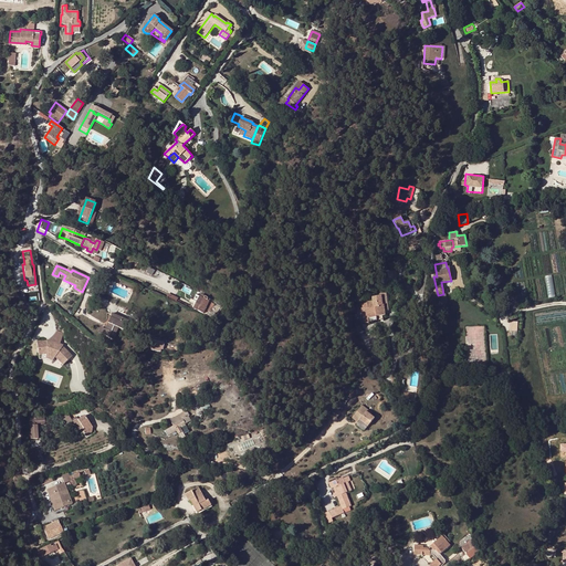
[(400,271),(392,272),(394,280),(401,279),(400,271)]
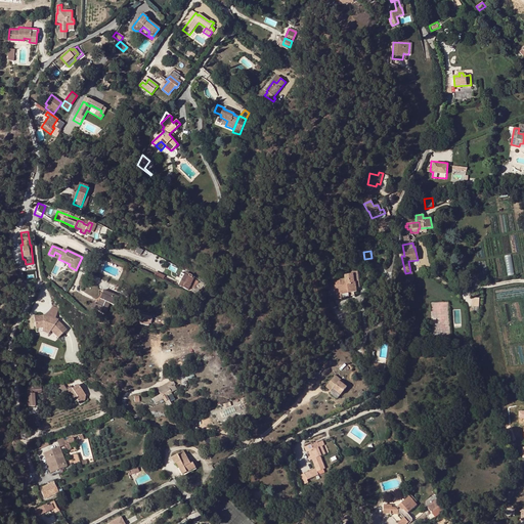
[(163,279),(164,277),(166,274),(157,270),(155,275),(163,279)]
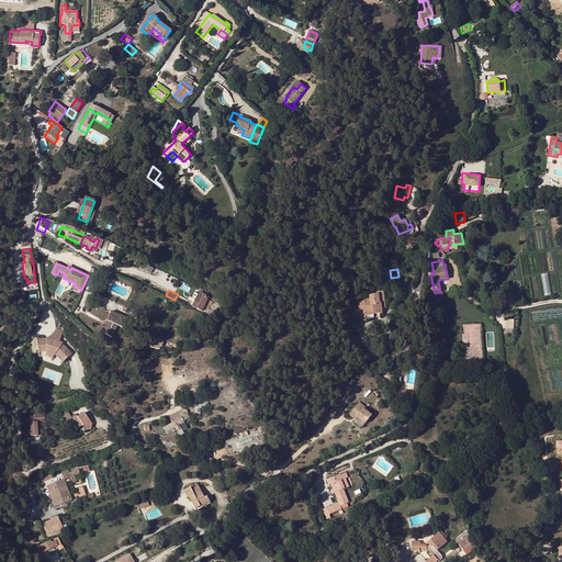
[(440,292),(435,293),(437,303),(444,302),(442,292),(440,292)]
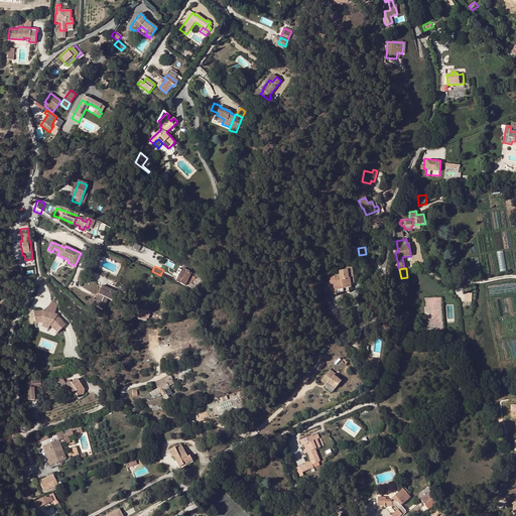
[(190,273),(181,269),(176,281),(185,285),(190,273)]
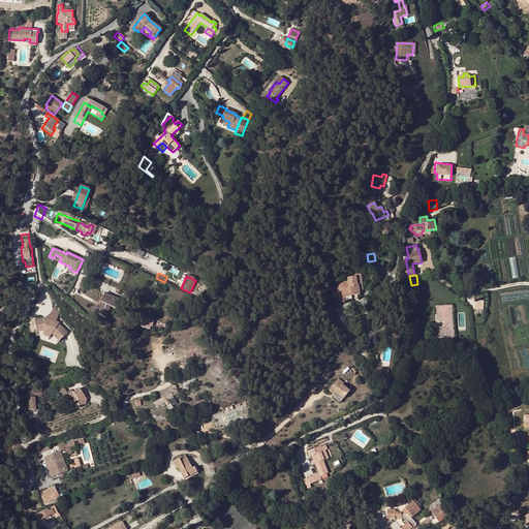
[(337,291),(339,291),(340,298),(341,302),(352,300),(351,296),(358,294),(360,294),(360,291),(362,291),(360,276),(347,278),(348,281),(343,282),(343,283),(336,284),(337,291)]
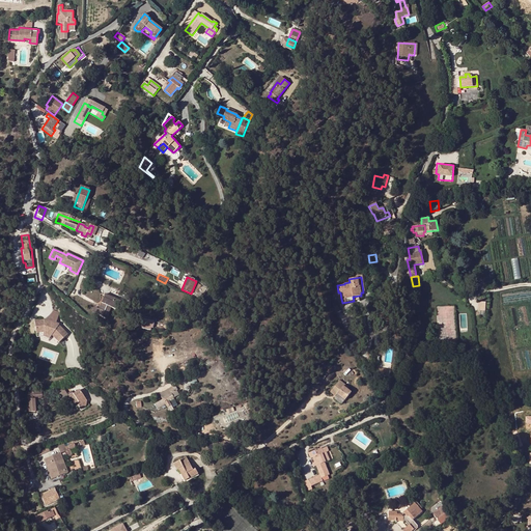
[(207,292),(202,288),(197,297),(202,300),(207,292)]
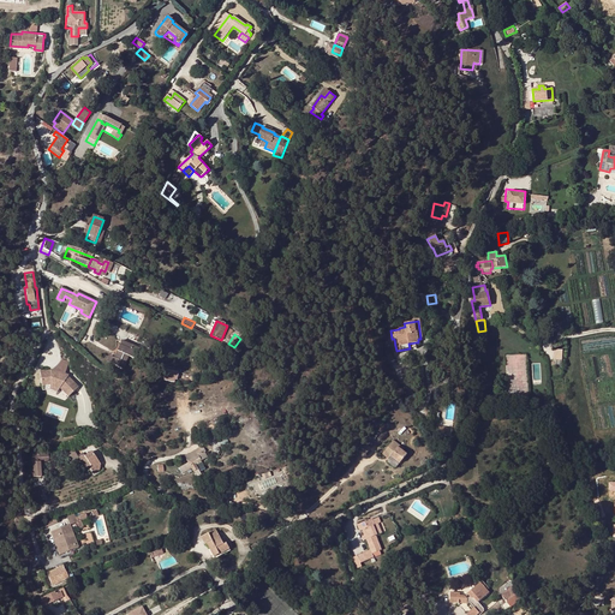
[(131,350),(120,345),(114,358),(112,364),(123,369),(129,357),(135,359),(139,348),(132,346),(131,350)]
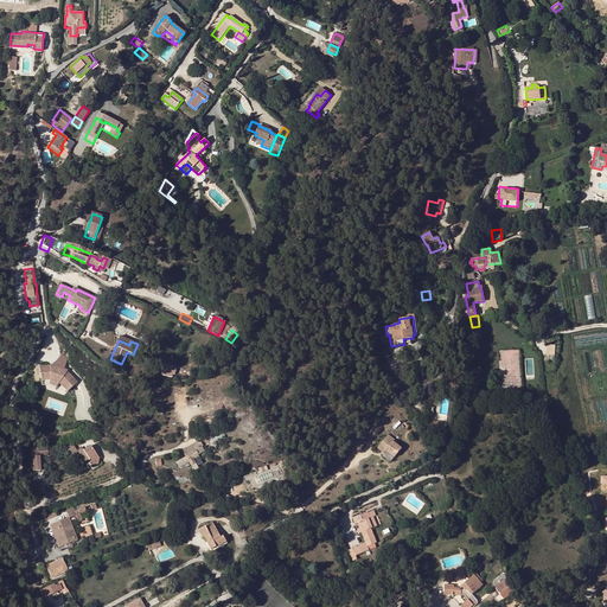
[(64,389),(68,393),(78,382),(68,371),(51,365),(40,368),(43,385),(50,385),(57,388),(59,384),(62,387),(64,389)]
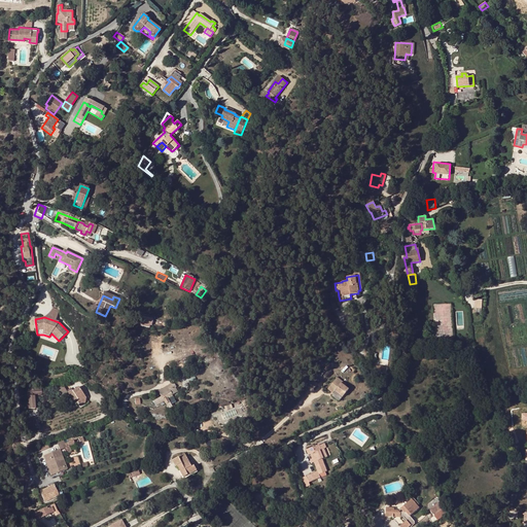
[(337,378),(327,389),(334,393),(335,391),(343,396),(348,389),(345,386),(346,385),(337,378)]
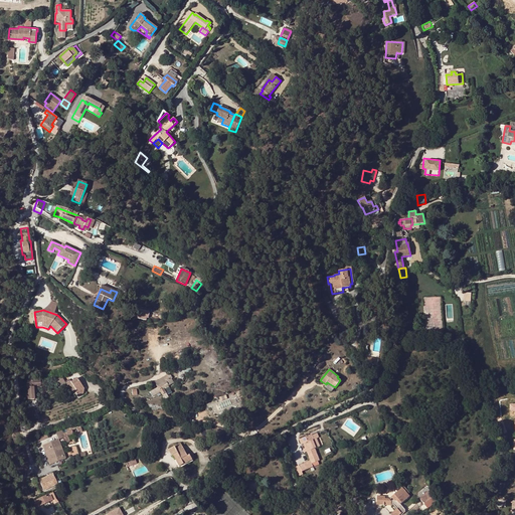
[(66,383),(62,377),(54,382),(59,389),(66,384),(66,383)]
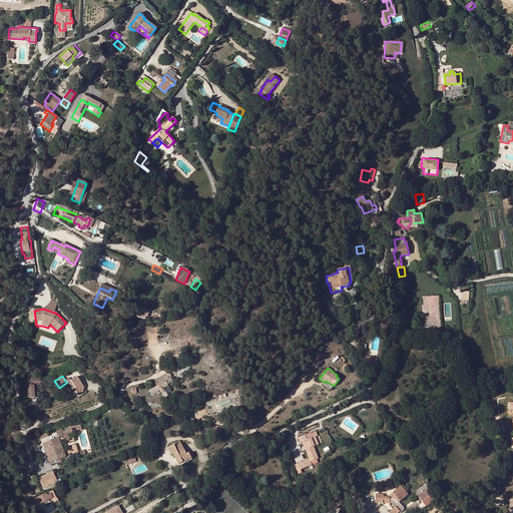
[(66,382),(66,383),(73,394),(75,393),(77,395),(82,392),(83,387),(77,377),(70,381),(69,380),(66,382)]
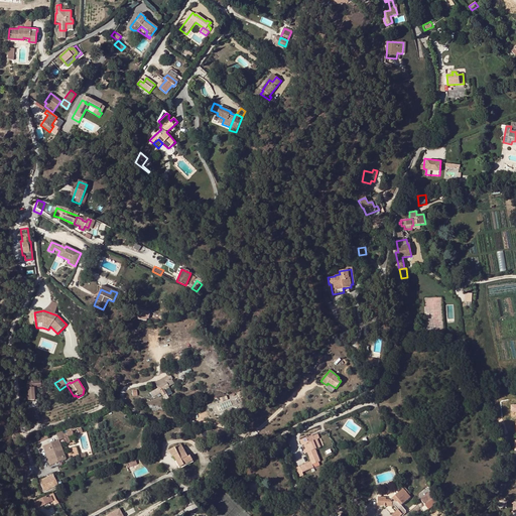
[(169,379),(157,387),(159,391),(162,388),(166,393),(168,391),(174,387),(169,379)]
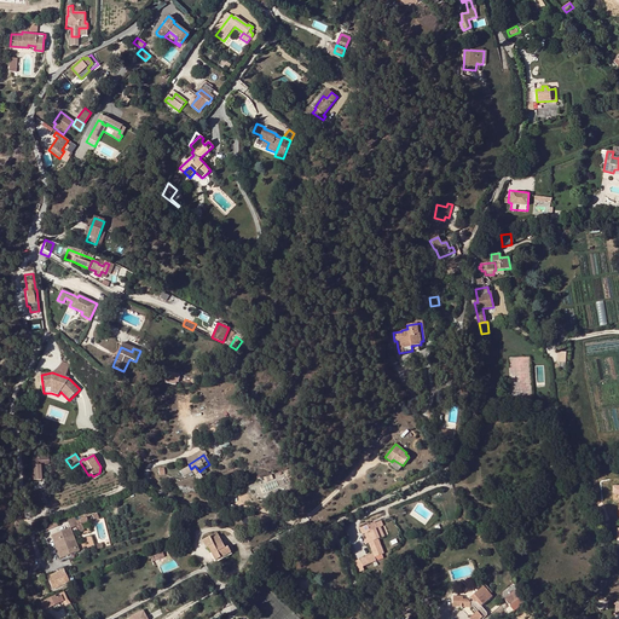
[(208,476),(202,469),(200,472),(195,466),(191,469),(189,464),(185,467),(189,470),(196,481),(197,481),(201,486),(204,484),(203,481),(208,476)]
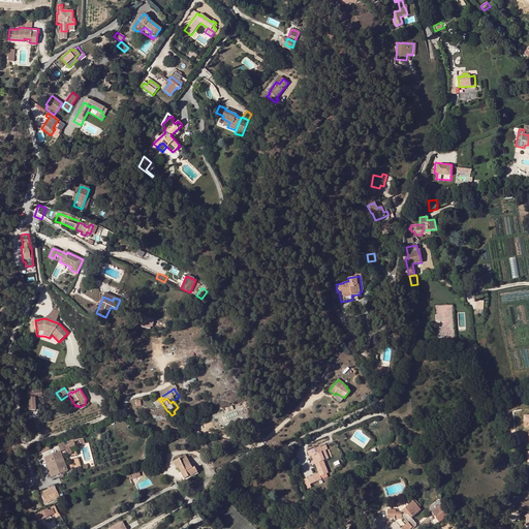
[(319,446),(310,449),(312,455),(310,456),(312,460),(314,464),(317,472),(306,477),(309,484),(320,479),(319,476),(327,473),(322,461),(323,460),(320,453),(321,452),(319,446)]
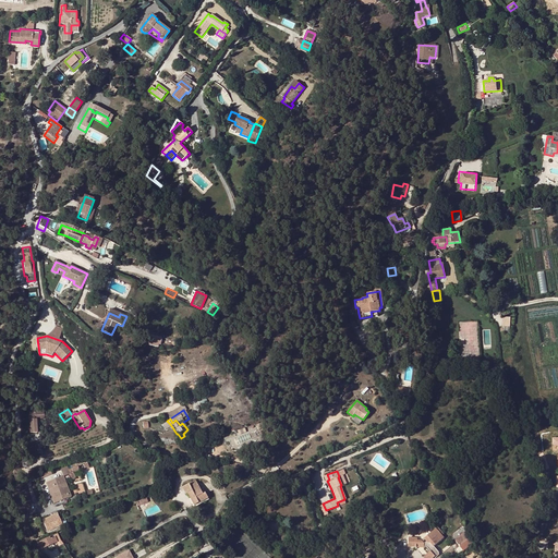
[(65,482),(63,476),(47,483),(49,488),(50,487),(53,494),(51,495),(55,502),(71,497),(69,490),(65,493),(62,483),(65,482)]
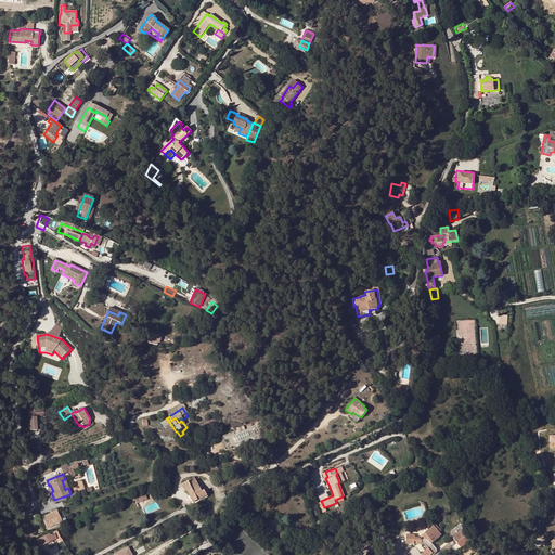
[(194,486),(191,479),(182,485),(185,491),(186,490),(192,500),(195,499),(196,501),(207,494),(204,490),(202,491),(197,485),(194,486)]
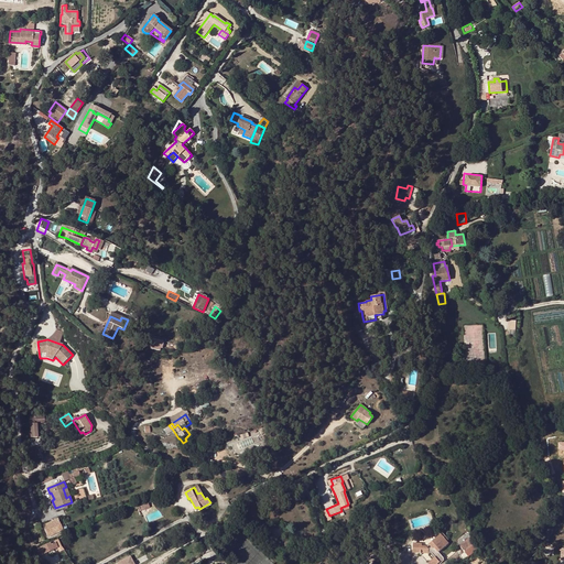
[(49,537),(63,530),(57,519),(43,525),(49,537)]
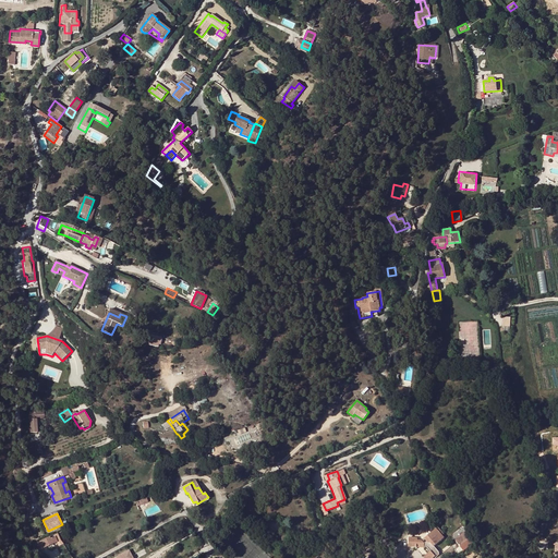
[(408,546),(419,547),(422,547),(427,554),(425,556),(424,557),(425,557),(433,557),(439,553),(434,546),(444,538),(436,529),(424,538),(426,542),(424,544),(422,541),(417,541),(417,538),(409,537),(408,546)]
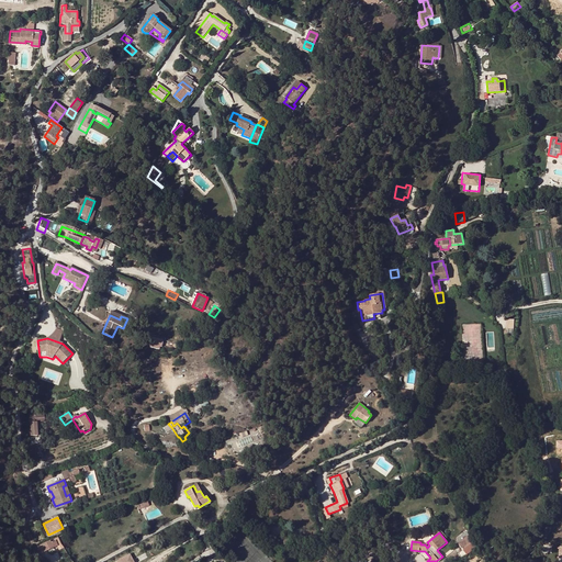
[(465,535),(457,542),(462,548),(471,540),(465,535)]
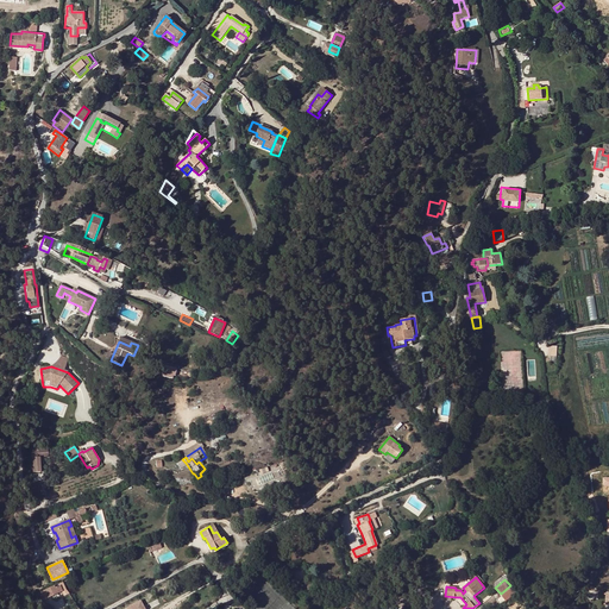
[(66,589),(63,583),(57,585),(58,586),(51,590),(38,596),(41,601),(66,589)]
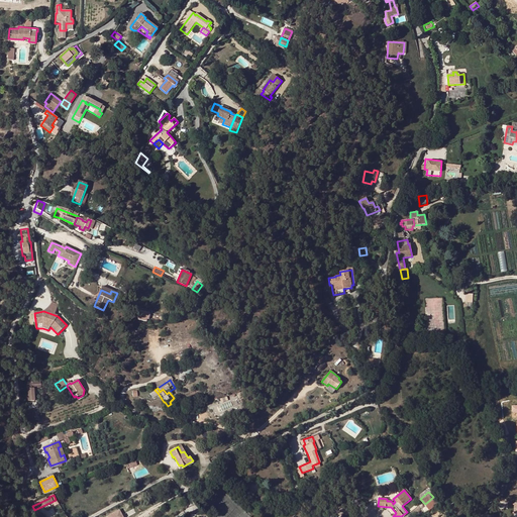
[(433,497),(425,504),(429,509),(438,501),(434,496),(433,497)]
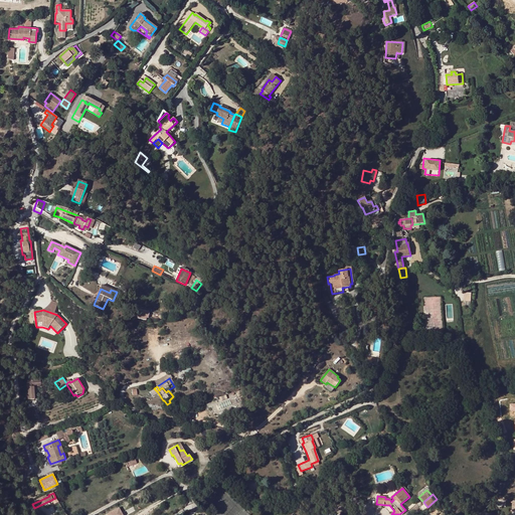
[(126,514),(132,512),(127,503),(114,510),(116,514),(126,514)]
